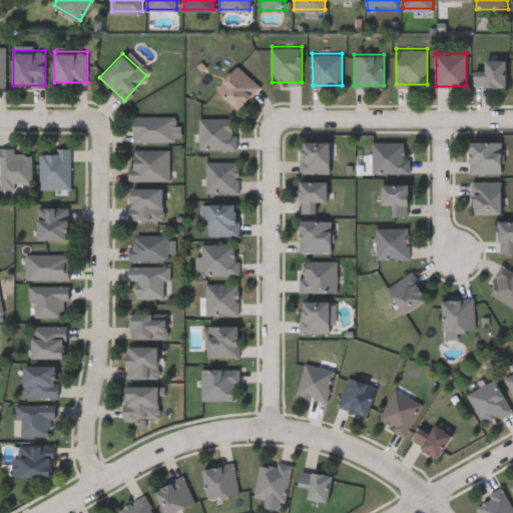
[(505,59),(505,86),(473,86),(473,70),(484,70),(484,59),(505,59)]
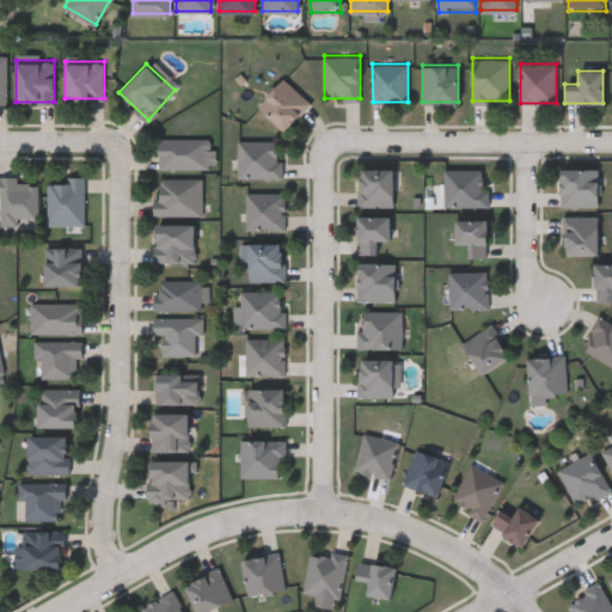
[(257,103),(285,75),(311,102),(283,129),(257,103)]
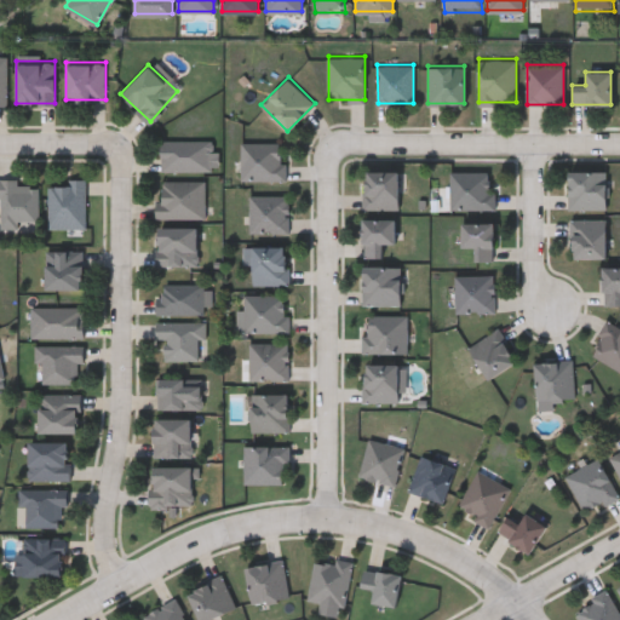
[(217,173),(217,143),(162,143),(162,173),(217,173)]
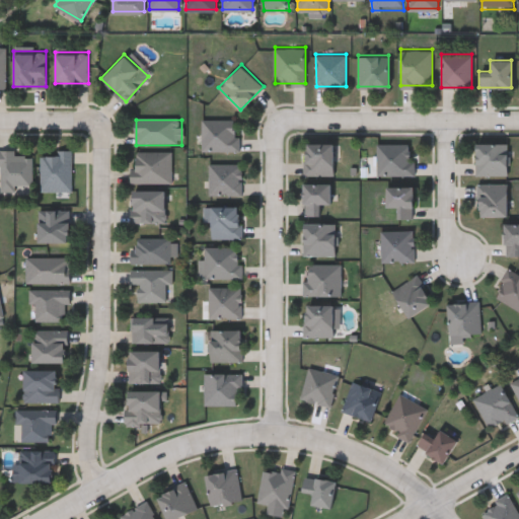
[(240,153),(240,122),(203,122),(203,153),(240,153)]
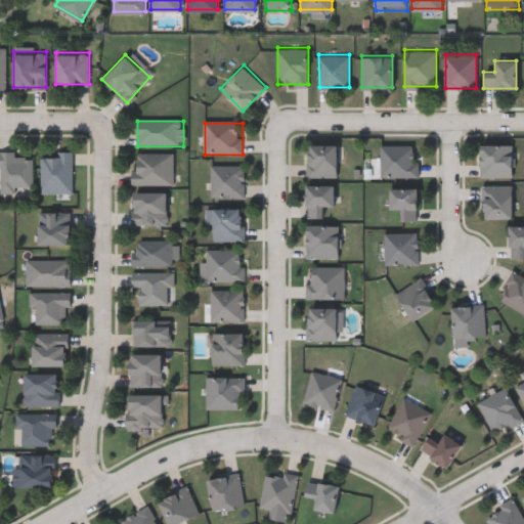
[(418,178),(381,178),(381,145),(418,145),(418,178)]
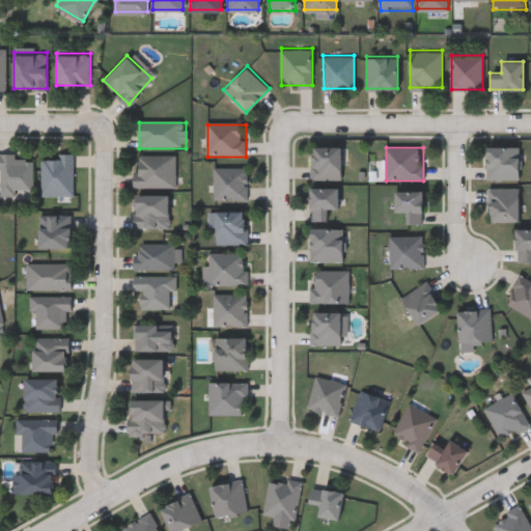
[(486,179),(486,147),(520,147),(520,179),(486,179)]
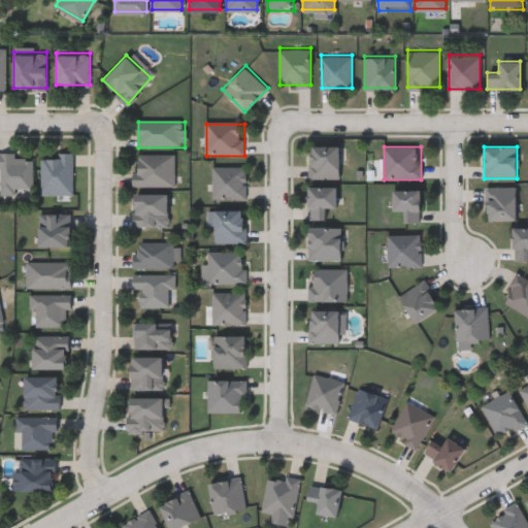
[(338,178),(310,178),(310,147),(338,147),(338,178)]
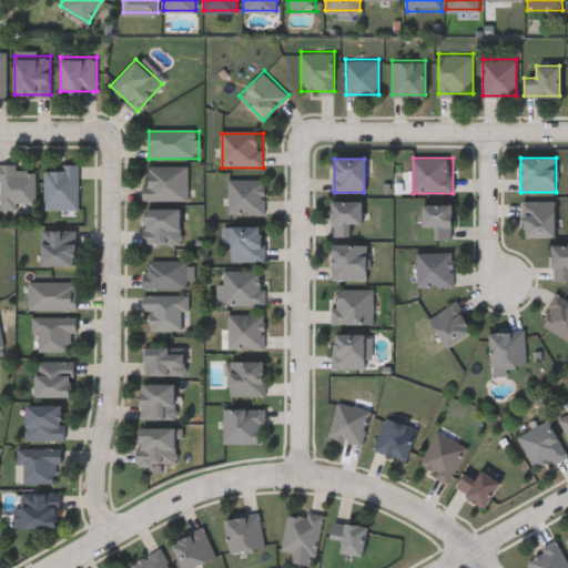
[(79,165),(79,210),(46,210),(46,171),(63,171),(63,165),(79,165)]
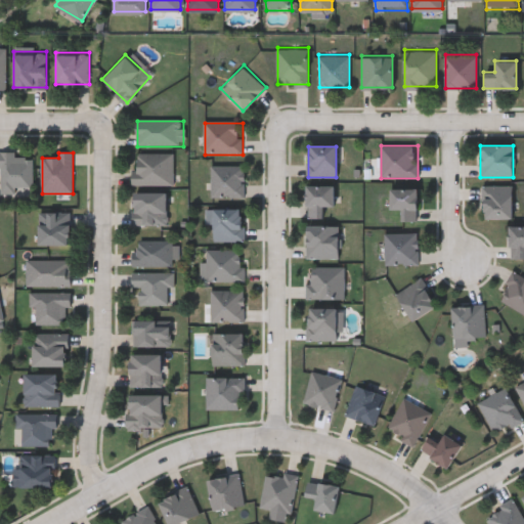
[(173,184),(134,184),(134,153),(173,153),(173,184)]
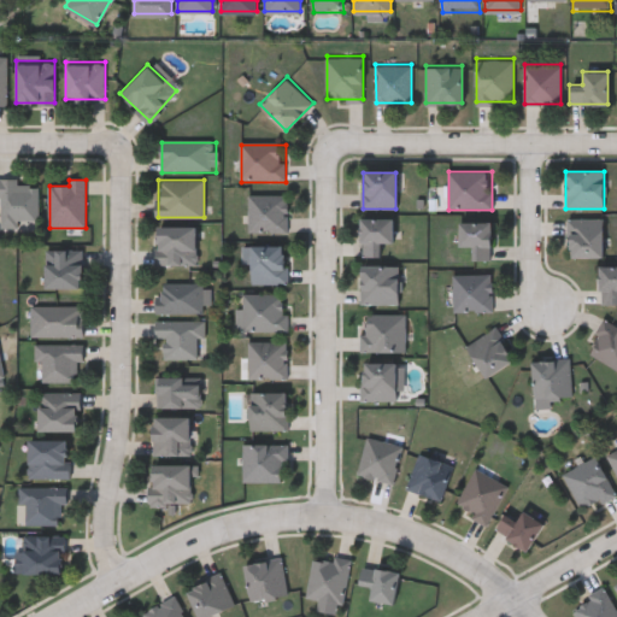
[(0,182),(39,182),(39,222),(19,222),(19,228),(0,228),(0,182)]
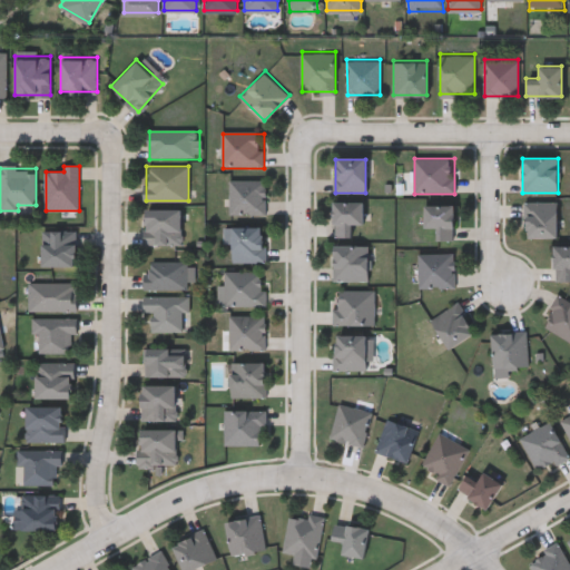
[(265,180),(265,215),(231,215),(231,180),(265,180)]
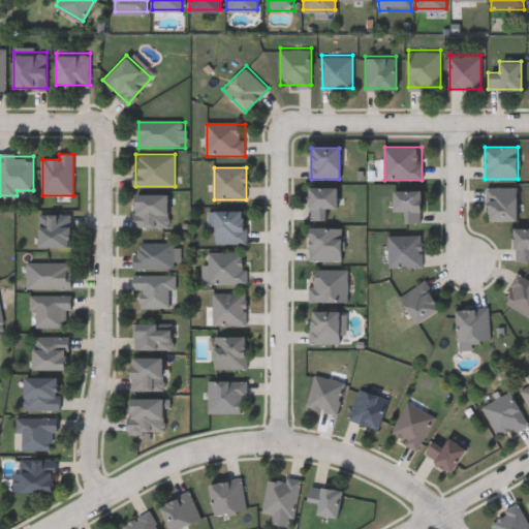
[(336,187),(336,209),(327,209),(327,221),(309,221),(309,187),(336,187)]
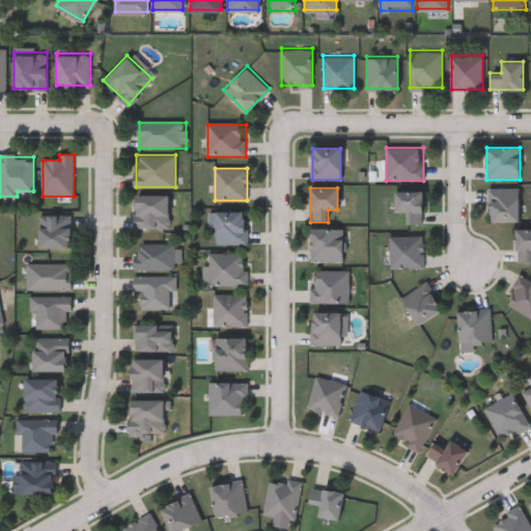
[(519,222),(488,222),(488,188),(519,188),(519,222)]
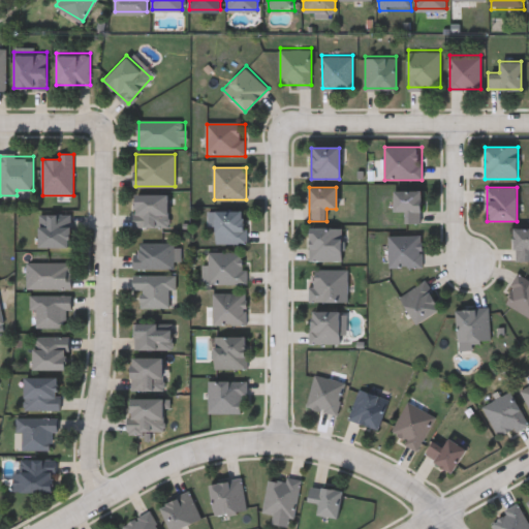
[(419,223),(405,223),(405,212),(393,212),(393,191),(419,191),(419,223)]
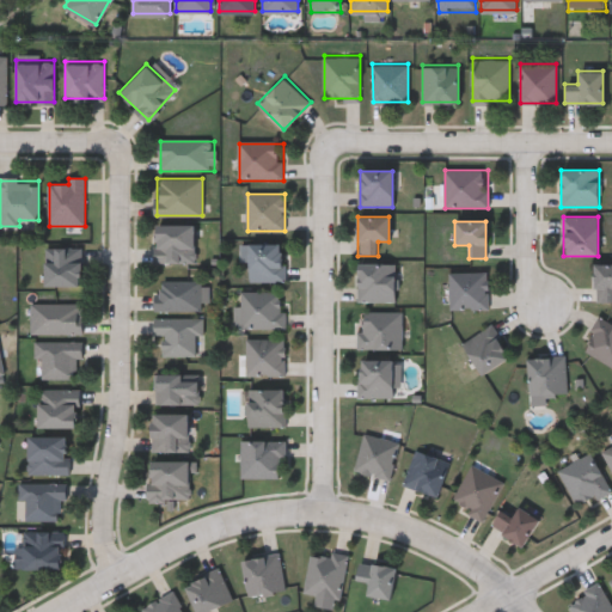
[(154,225),(195,225),(195,262),(154,262),(154,225)]
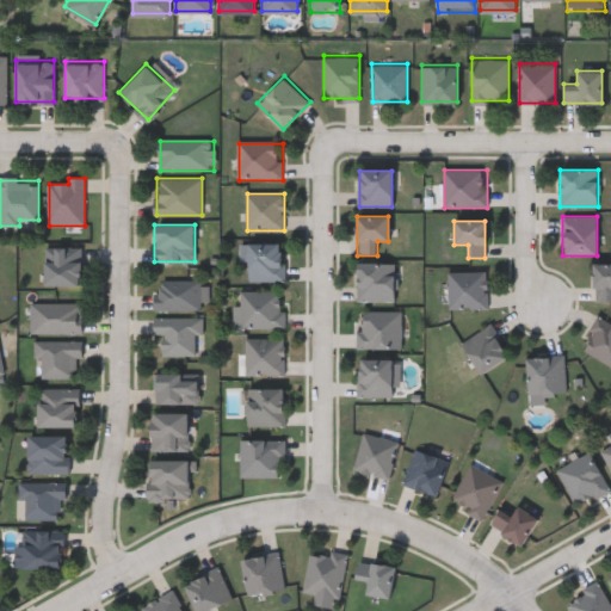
[(284,281),(248,281),(248,263),(241,263),(241,244),(284,244),(284,281)]
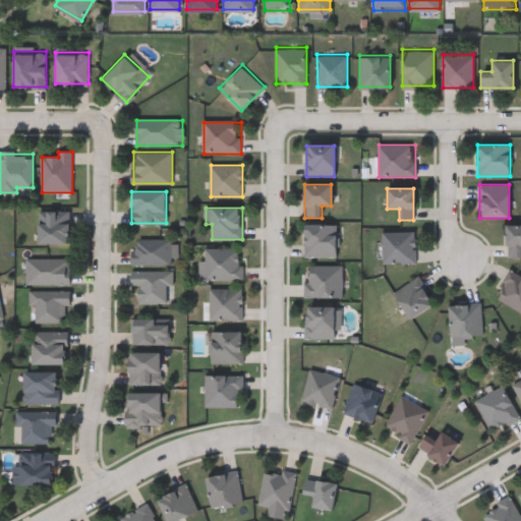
[(69,243),(38,243),(38,211),(69,211),(69,243)]
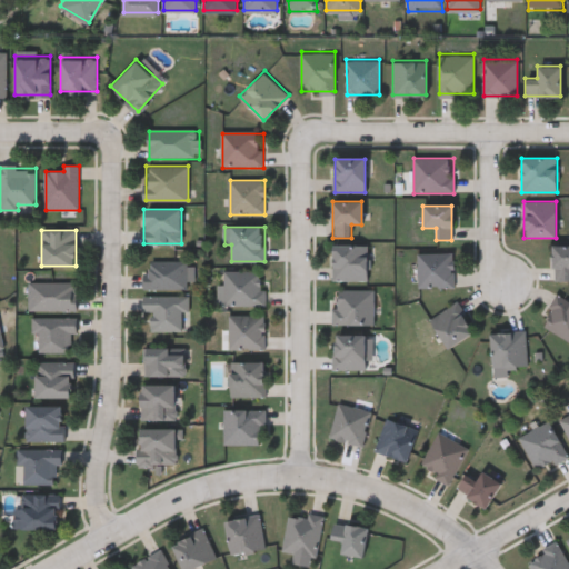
[(368,280),(332,280),(332,246),(368,246),(368,280)]
